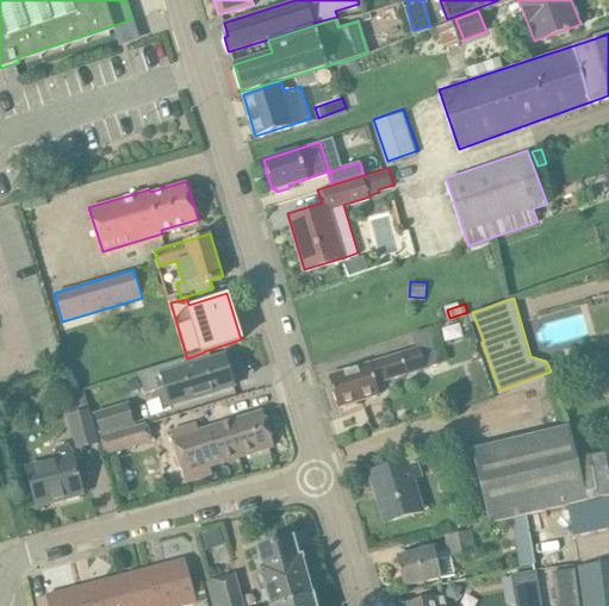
[(379,393),(374,380),(447,358),(437,324),(412,331),(417,347),(330,373),(340,405),(379,393)]
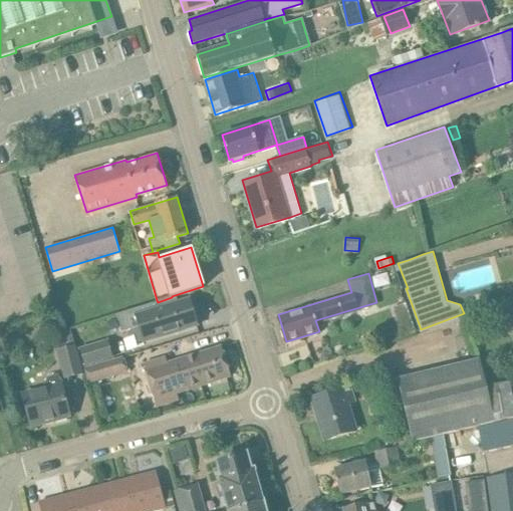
[(158,302),(157,300),(116,312),(121,330),(139,325),(143,340),(197,324),(190,298),(174,303),(172,297),(158,302)]
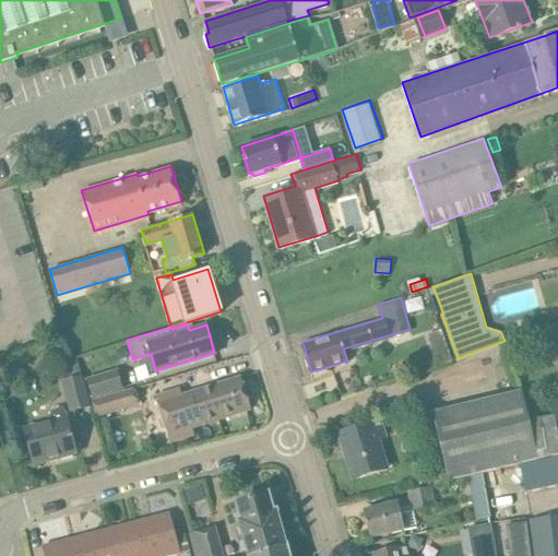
[(441,328),(426,333),(437,365),(453,359),(441,328)]
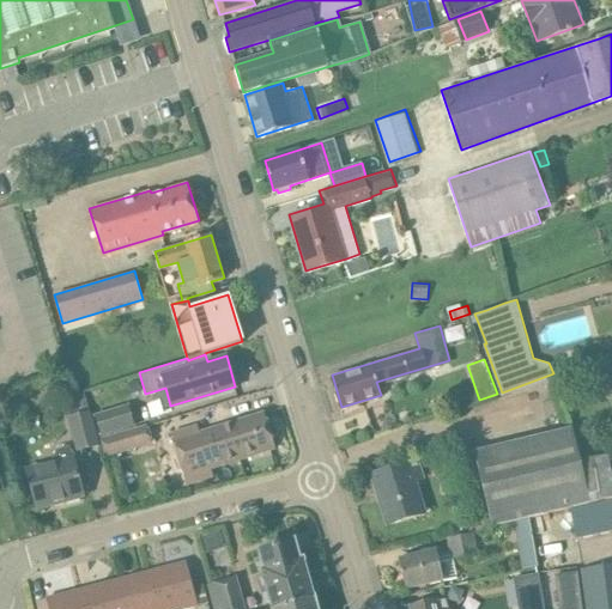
[(72,414),(68,415),(77,450),(100,444),(91,409),(90,409),(85,391),(67,396),(72,414)]
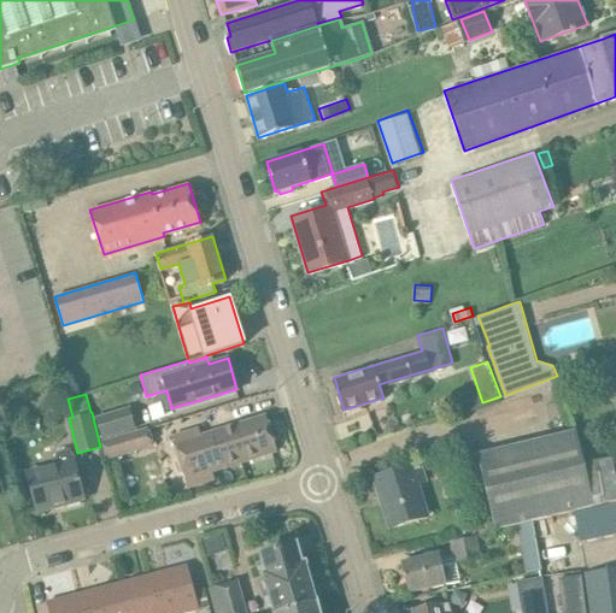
[(130,406),(97,416),(103,438),(136,429),(130,406)]
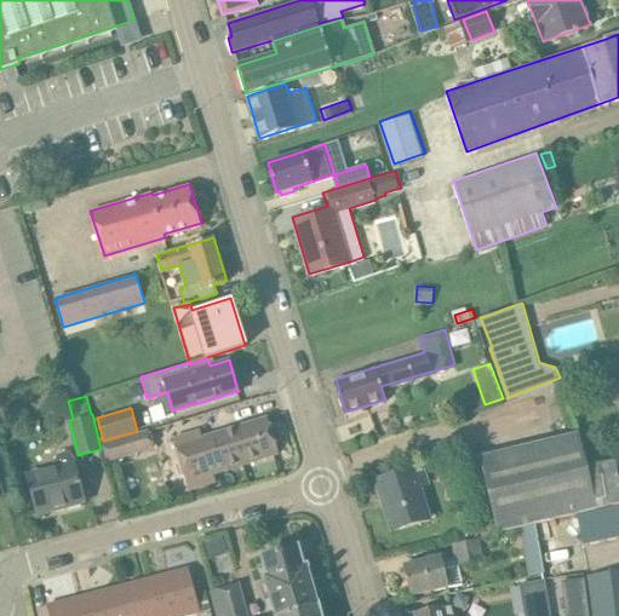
[(173,437),(190,488),(215,479),(212,472),(278,452),(267,416),(201,437),(199,430),(173,437)]
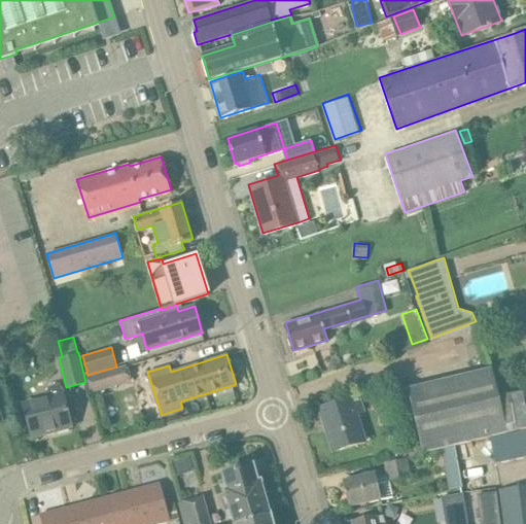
[(127,364),(88,376),(92,389),(130,378),(127,364)]
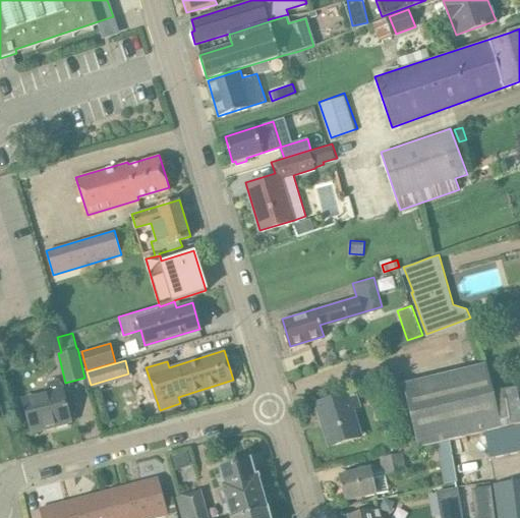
[(450,439),(483,430),(502,426),(519,422),(519,401),(517,387),(503,389),(500,377),(490,379),(486,363),(403,383),(418,447),(438,442),(445,482),(456,479),(450,439)]
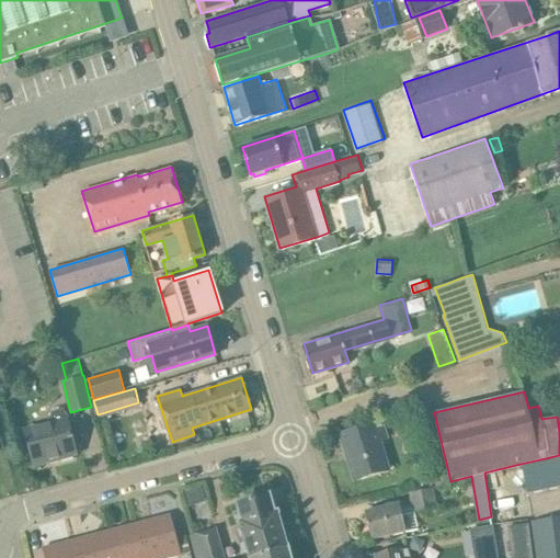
[(33,464),(77,453),(68,421),(72,417),(64,407),(54,409),(49,418),(50,423),(24,430),(33,464)]
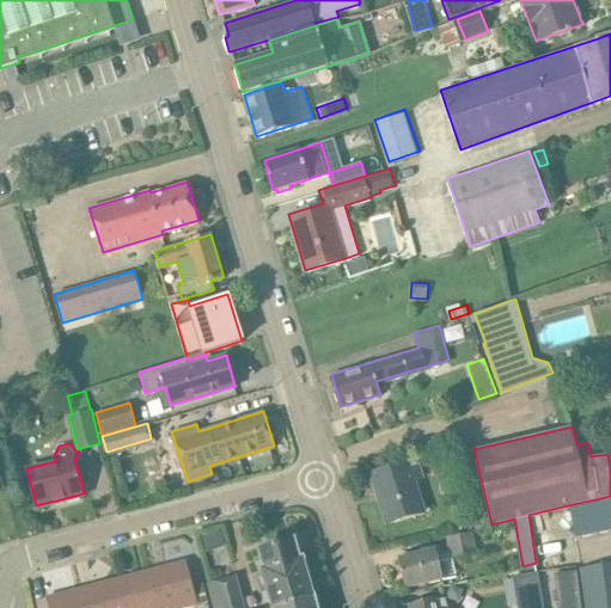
[(417,458),(371,472),(386,522),(425,510),(415,478),(422,476),(417,458)]
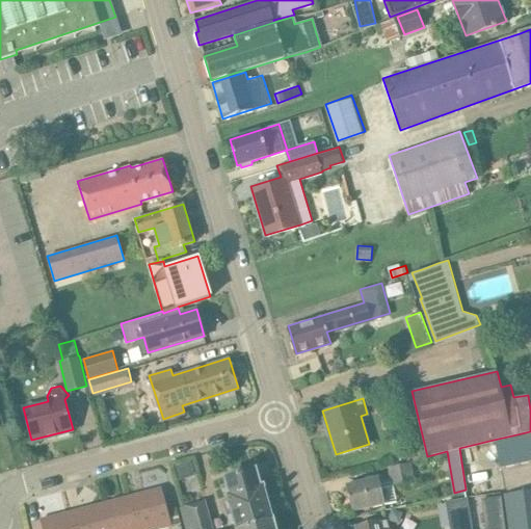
[(530,431),(512,435),(494,440),(500,466),(530,458),(530,431)]
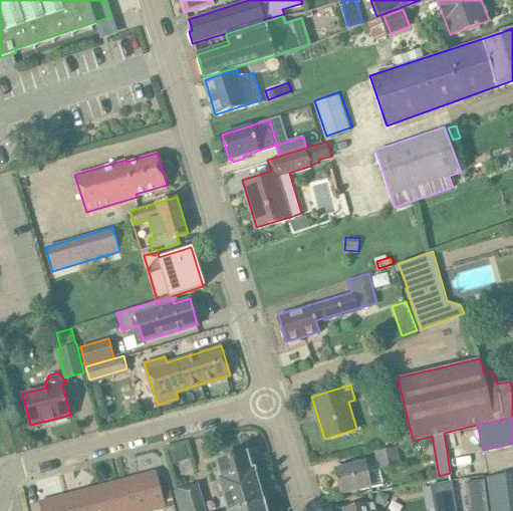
[(170,443),(175,460),(190,456),(186,439),(170,443)]
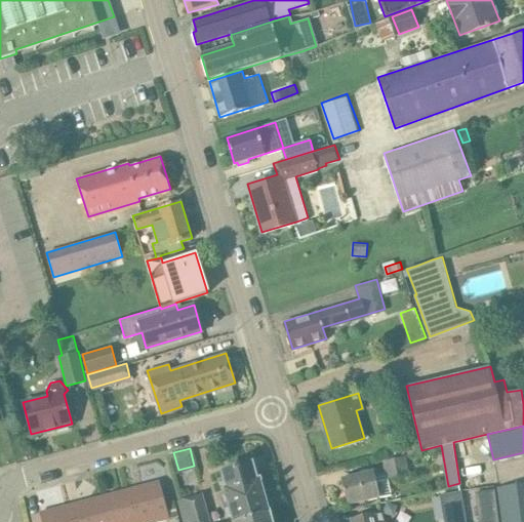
[(348,504),(379,495),(392,493),(388,477),(408,473),(405,456),(384,462),(386,470),(374,473),(373,470),(341,478),(348,504)]
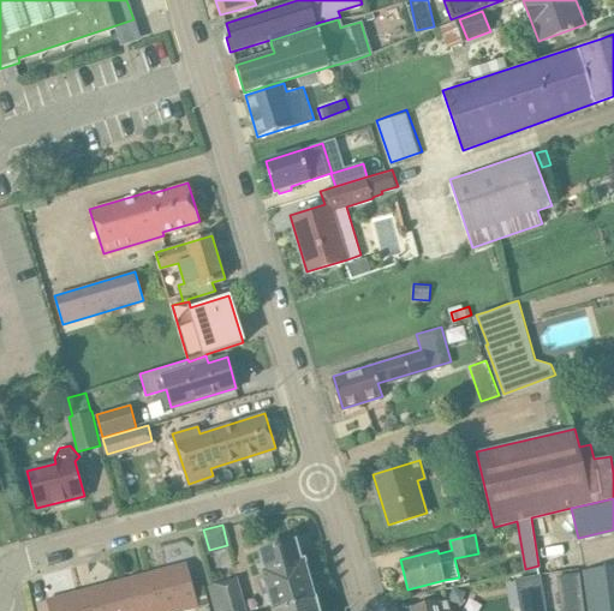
[(257,553),(263,571),(261,573),(272,610),(280,610),(316,600),(304,559),(299,561),(294,543),(257,553)]
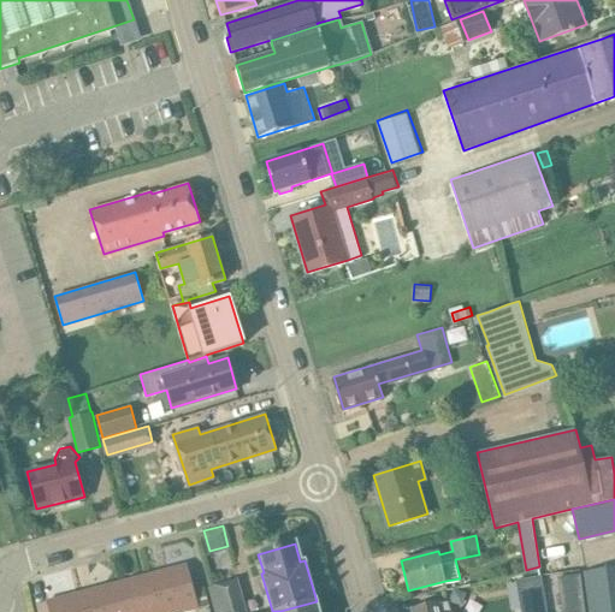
[(188,563),(152,571),(161,611),(176,611),(210,604),(205,586),(194,588),(188,563)]
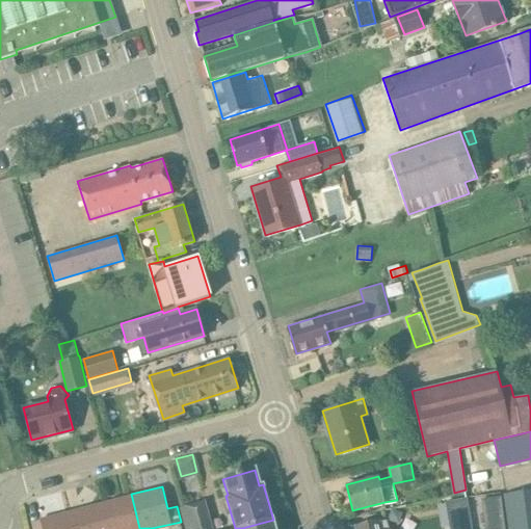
[(530,490),(506,494),(510,528),(530,528),(530,490)]
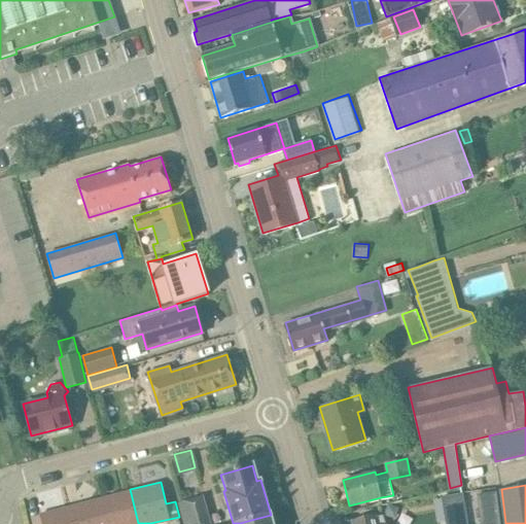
[(138,523),(130,489),(100,497),(106,523),(138,523)]
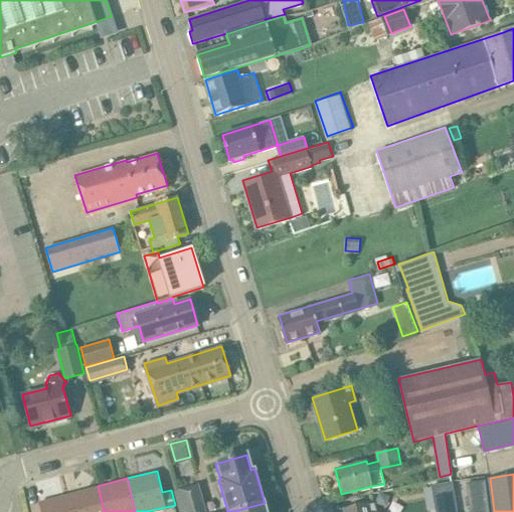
[(206,511),(199,483),(174,490),(180,511),(206,511)]
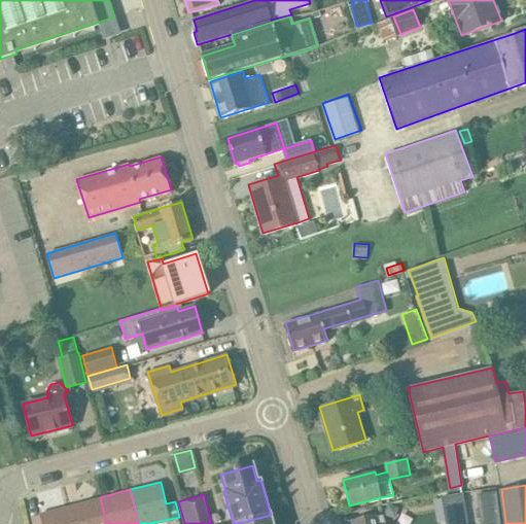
[(106,523),(100,497),(70,504),(74,523),(106,523)]
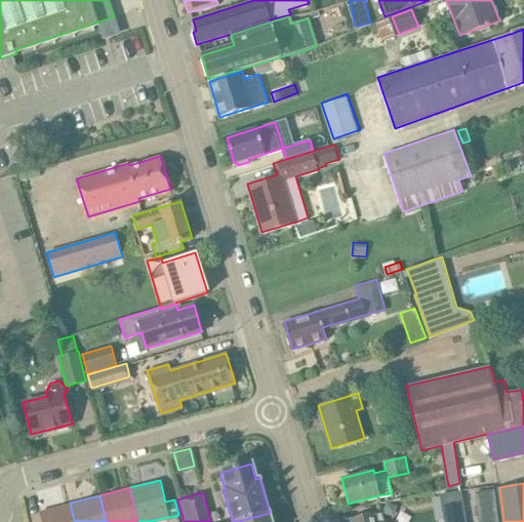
[(42,521),(74,521),(70,503),(39,511),(42,521)]
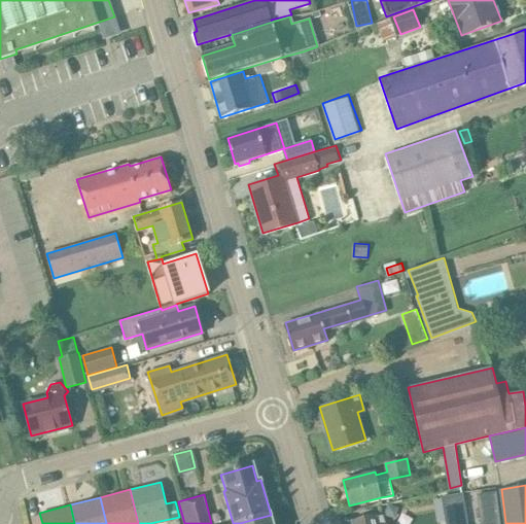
[(353,523),(385,523),(383,514),(352,521),(353,523)]
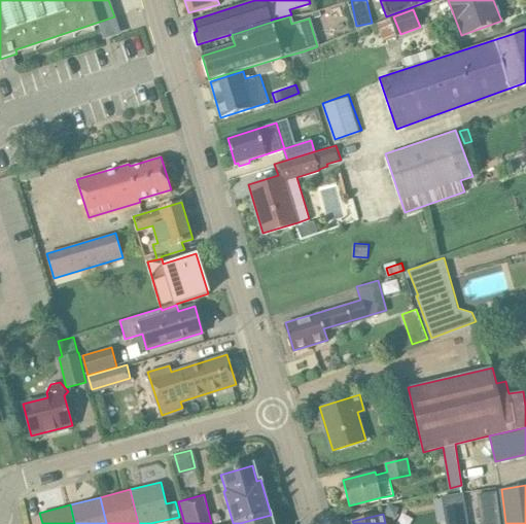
[(273,523),(271,515),(240,523),(273,523)]
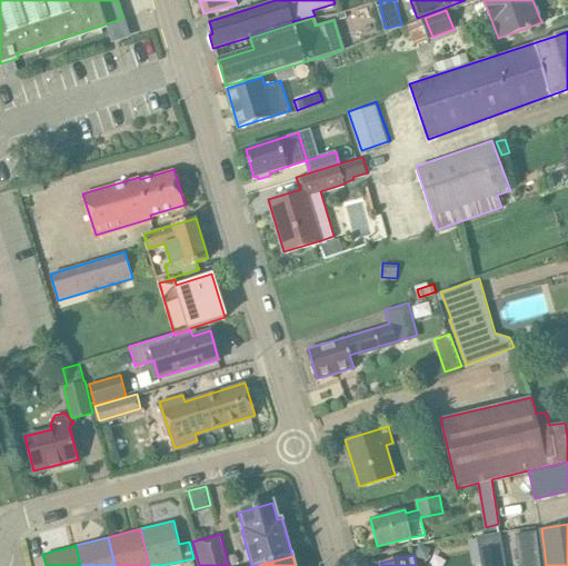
[(485,565),(507,565),(506,556),(485,559),(485,565)]
